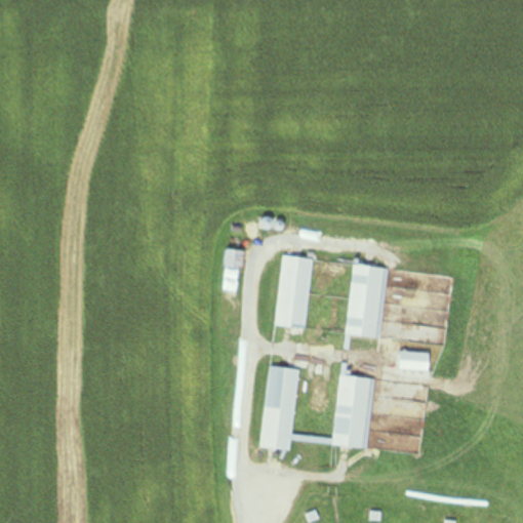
[(226,267),(242,267),(242,250),(226,250),(226,267)]
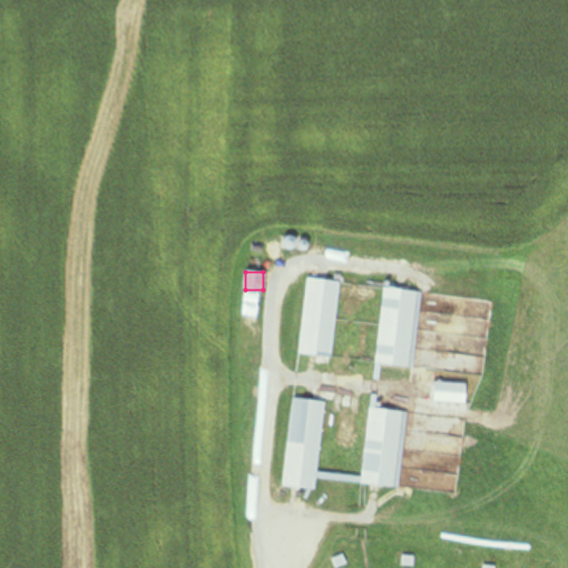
[(299,353),(331,356),(339,281),(306,277),(299,353)]
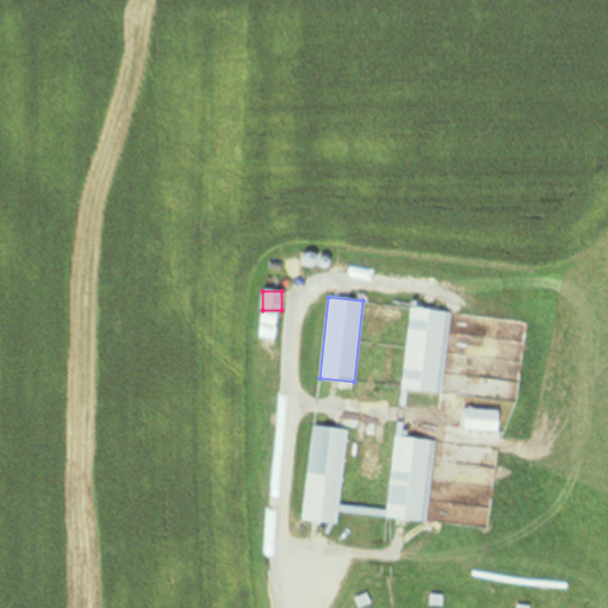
[(410,308),(402,389),(439,392),(447,311),(410,308)]
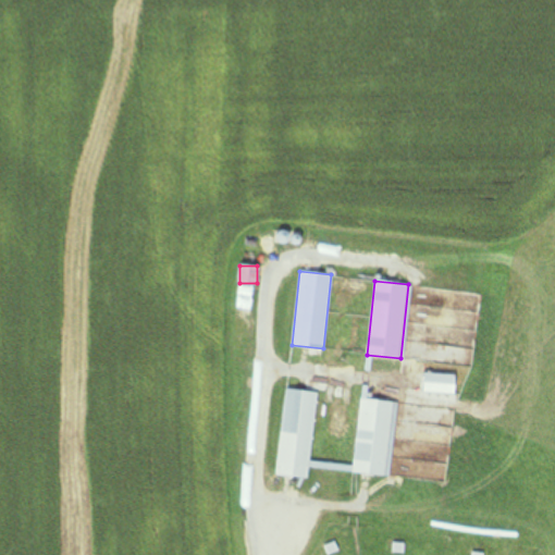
[(423,391),(455,392),(456,373),(424,371),(423,391)]
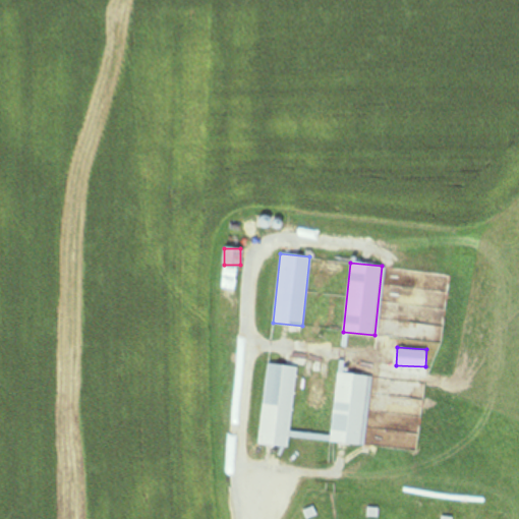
[(287,446),(289,433),(296,365),(266,362),(257,443),(287,446)]
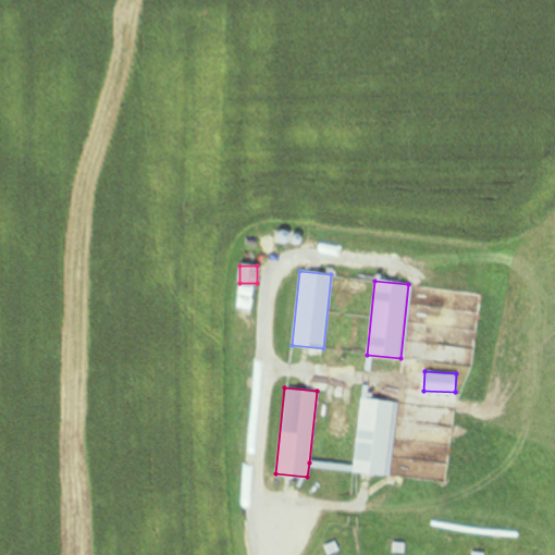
[(389,475),(395,399),(359,396),(353,471),(389,475)]
